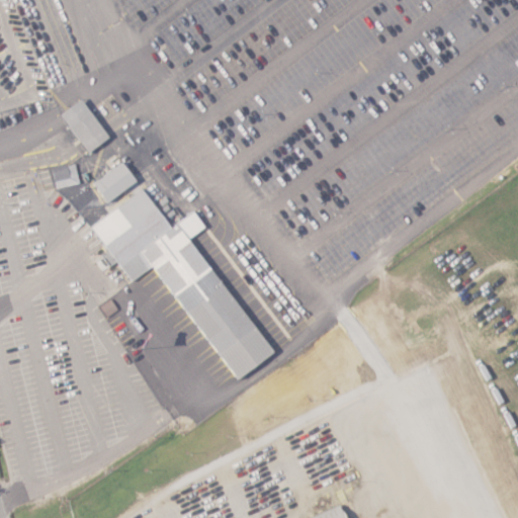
[(112,136),(83,98),(62,114),(91,152),(112,136)]
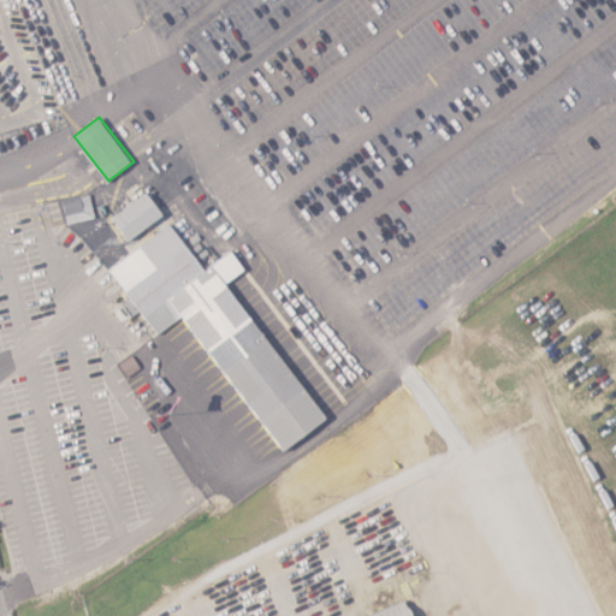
[(166,215),(149,191),(113,217),(130,240),(166,215)]
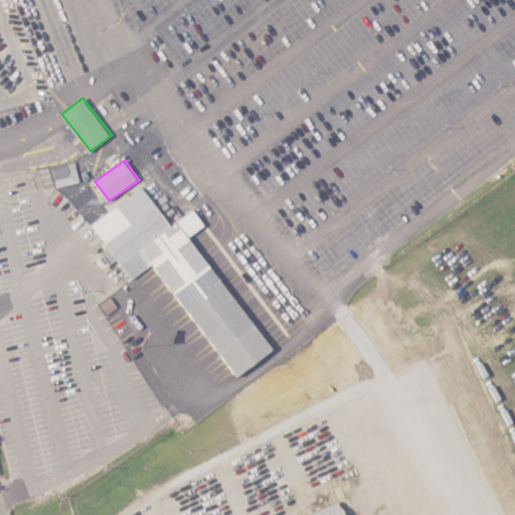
[(57,187),(80,181),(75,161),(52,167),(57,187)]
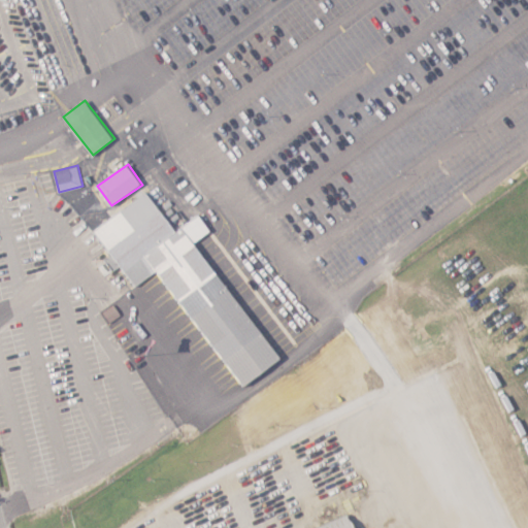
[(282,360),(197,241),(211,231),(200,215),(176,231),(147,192),(95,229),(135,287),(159,270),(242,388),(282,360)]
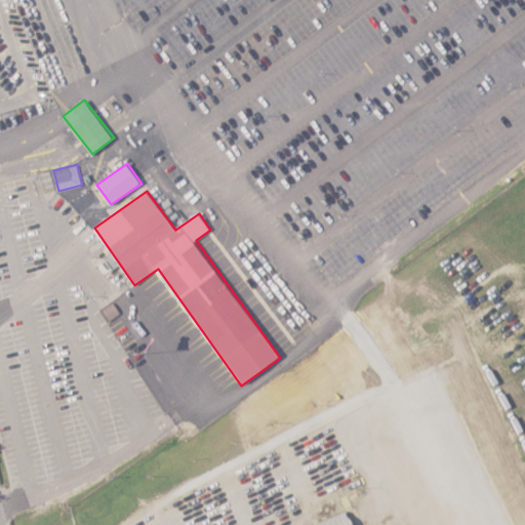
[(367,524),(364,524),(355,524),(350,510),(318,523),(319,524),(367,524)]
